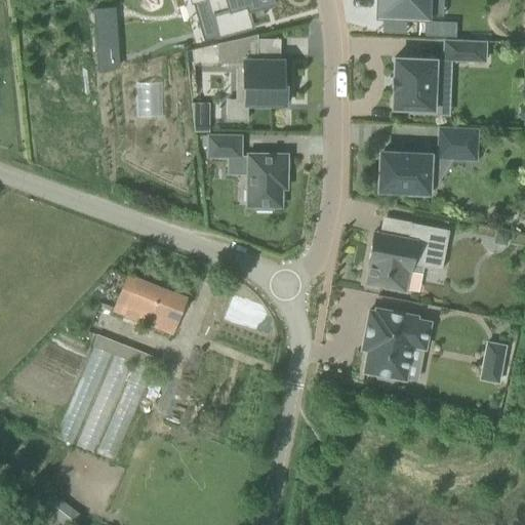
[(275,3),(273,0),(221,0),(223,3),(232,0),(243,0),(247,12),(275,3)]
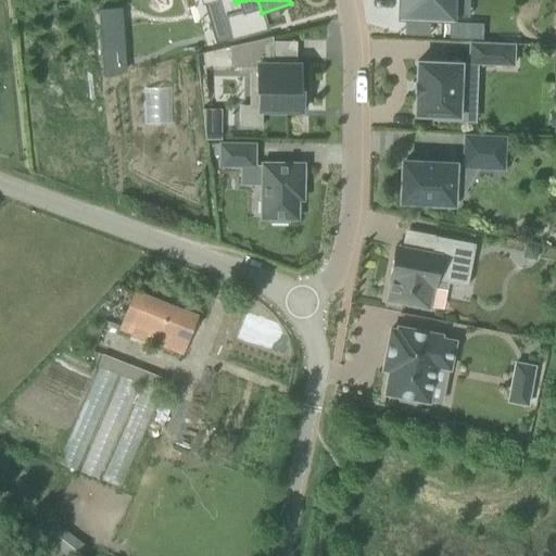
[(400,0),(400,16),(405,16),(428,17),(429,13),(452,14),(452,0),(400,0)]
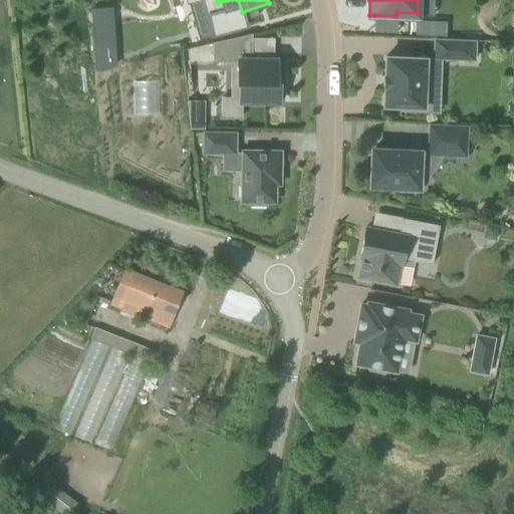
[(513,36),(513,0),(503,0),(502,13),(486,11),(483,32),(513,36)]
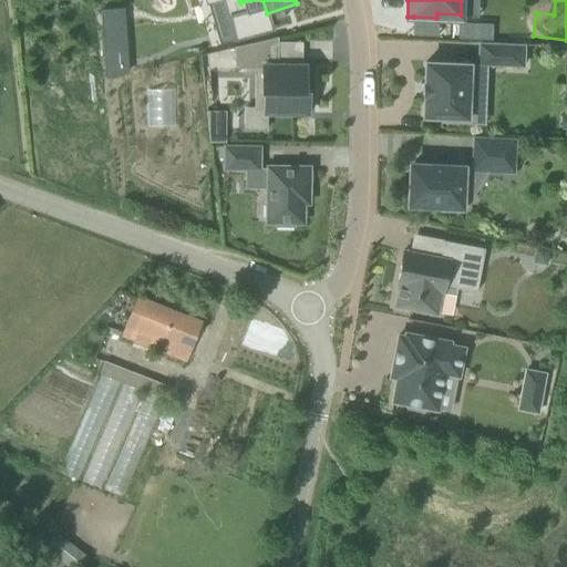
[(102,33),(106,76),(129,72),(125,31),(102,33)]
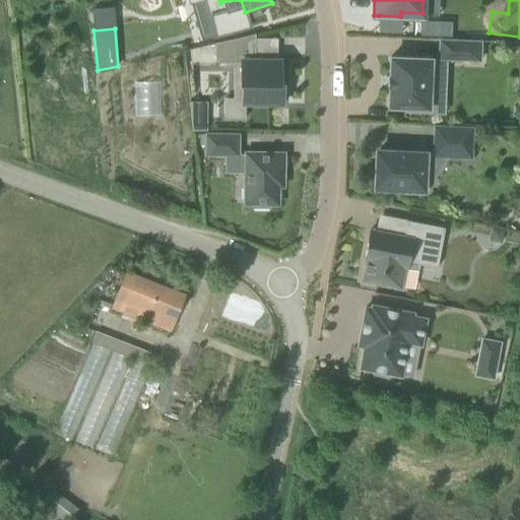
[(255,34),(215,43),(214,62),(241,63),(241,66),(240,83),(242,83),(242,104),(282,105),(282,82),(278,82),(278,75),(279,75),(280,60),(255,59),(255,34)]
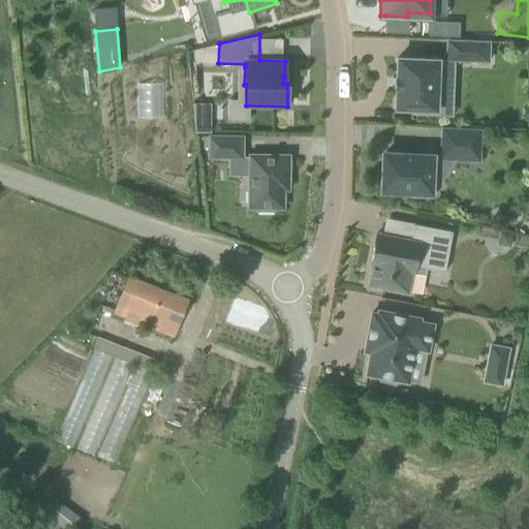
[(488,61),(489,42),(447,41),(446,60),(488,61)]
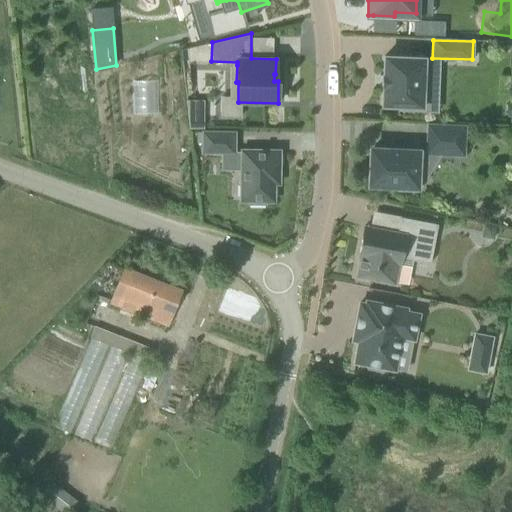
[(424,69),(424,59),(424,58),(384,56),(384,74),(383,74),(382,87),(383,87),(382,105),(402,106),(401,110),(432,111),(432,110),(422,110),(423,88),(433,89),(434,70),(424,69)]
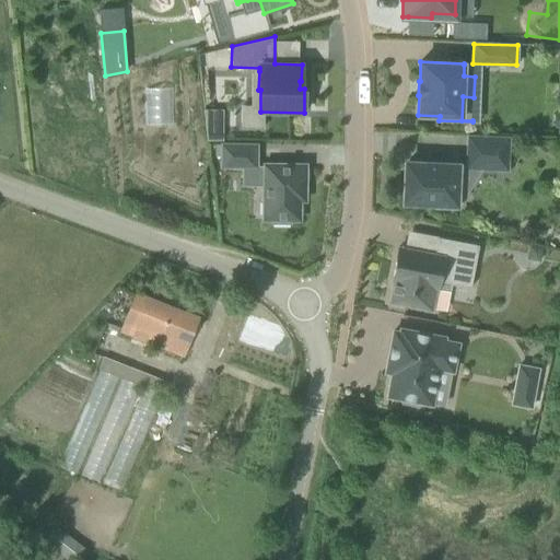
[(225,144),(225,135),(206,135),(207,144),(212,144),(222,144),(225,144)]
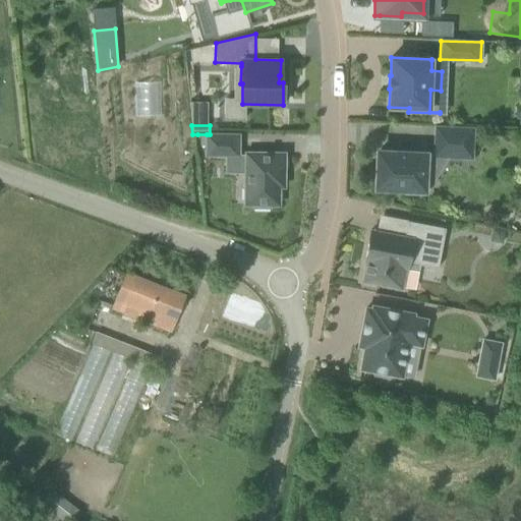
[(471,157),(472,128),(436,126),(435,155),(471,157)]
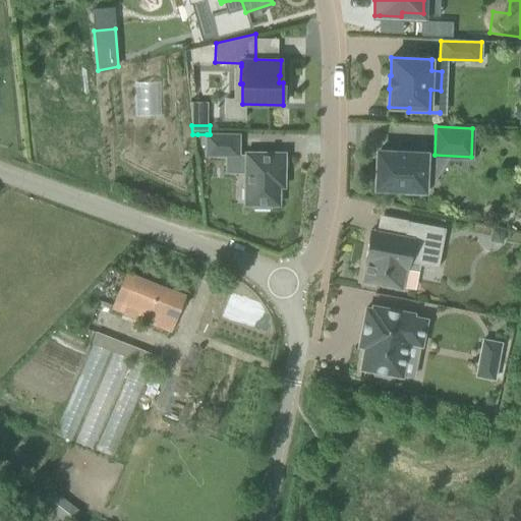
[(207,134),(206,155),(238,156),(239,134),(210,134),(207,134)]
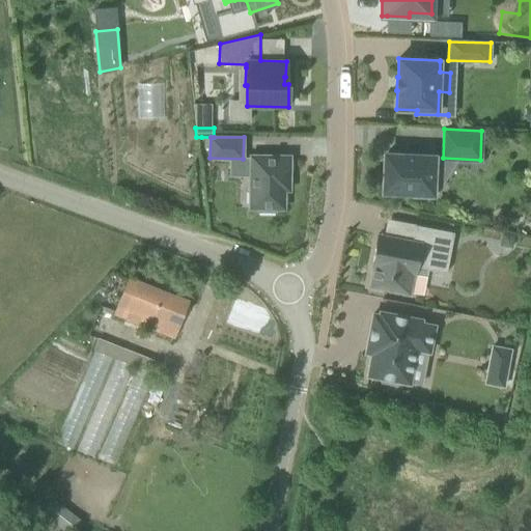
[(432,198),(434,157),(385,155),(385,164),(389,164),(388,171),(387,171),(386,192),(413,193),(413,197),(432,198)]
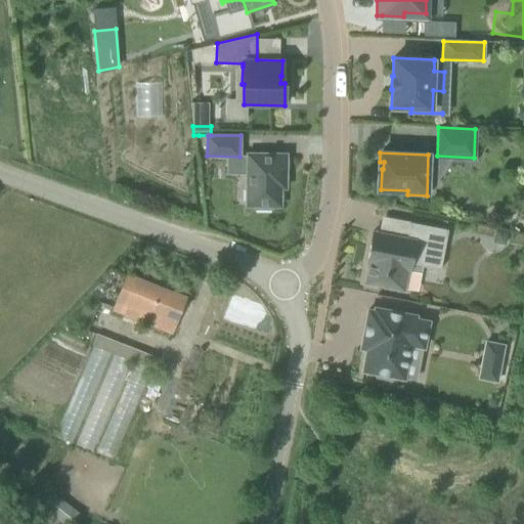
[(286,187),(286,184),(286,155),(247,154),(247,206),(255,206),(255,209),(271,209),(271,206),(279,206),(280,187),(286,187)]
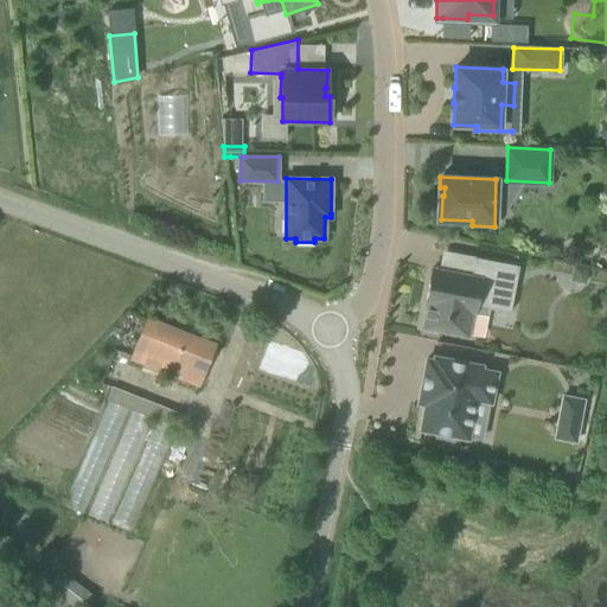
[(471,276),(441,270),(432,269),(425,305),(426,305),(422,327),(467,336),(472,313),(473,313),(474,305),(510,312),(518,266),(474,257),(471,276)]
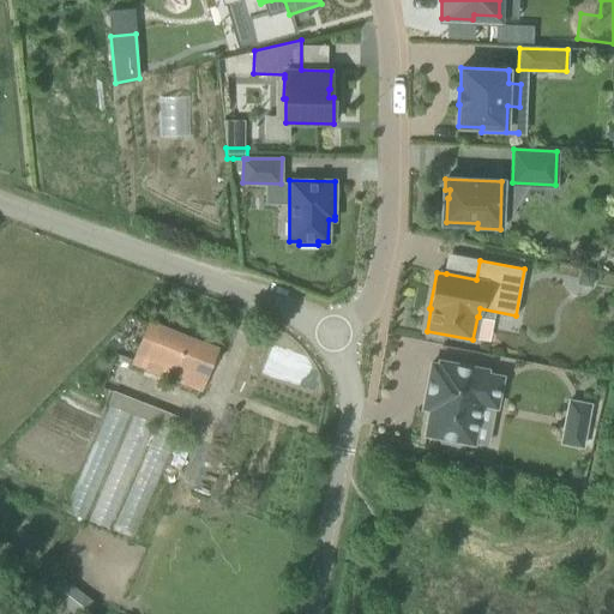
[(200,390),(214,356),(216,349),(148,323),(132,363),(200,390)]
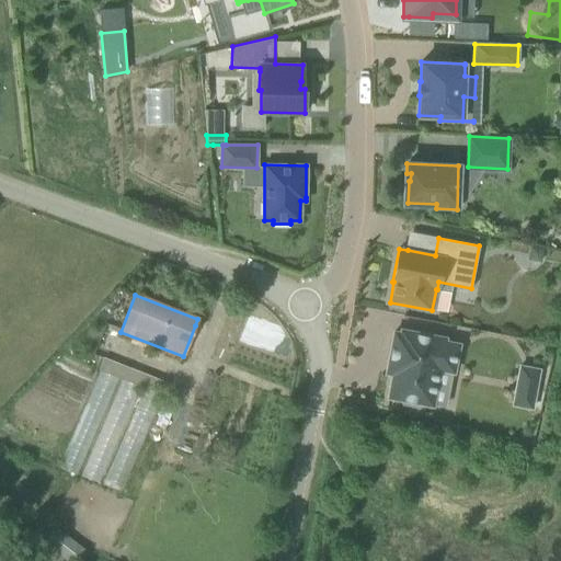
[(395,332),(388,362),(387,373),(392,374),(388,397),(401,399),(402,403),(416,407),(420,403),(432,405),(439,369),(454,373),(459,344),(445,342),(445,339),(401,330),(401,333),(395,332)]
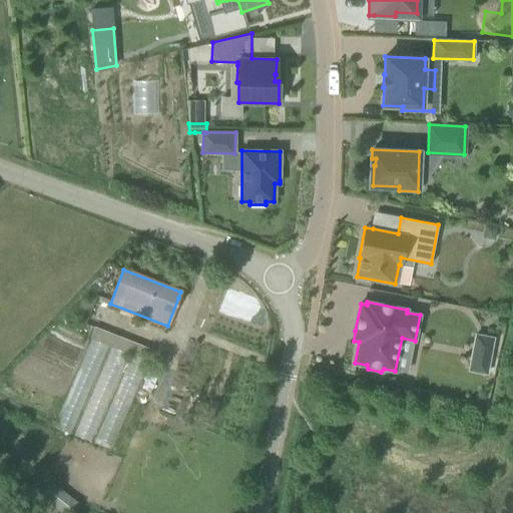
[(94,326),(56,427),(112,449),(150,347),(94,326)]
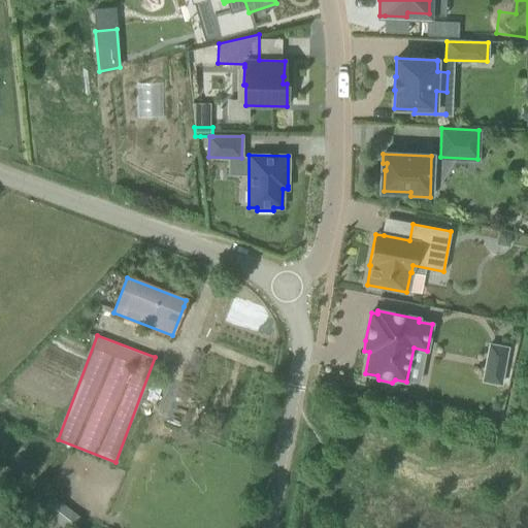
[(504,366),(507,348),(490,344),(486,363),(504,366)]
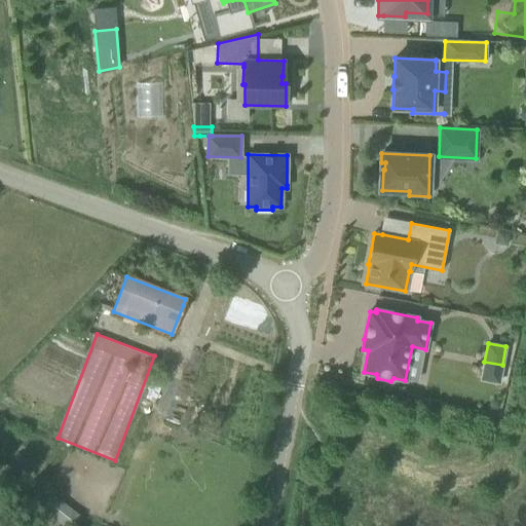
[(58,525),(66,525),(77,515),(50,490),(36,505),(58,525)]
